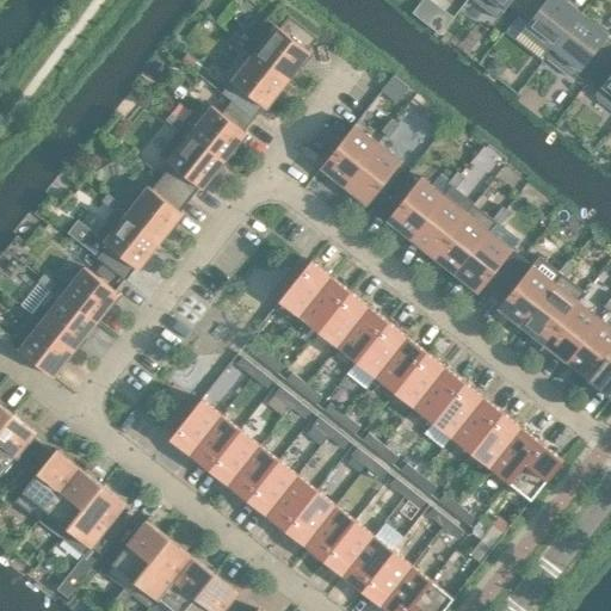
[(492,0),(504,10),(507,6),(517,13),(526,0),(492,0)]
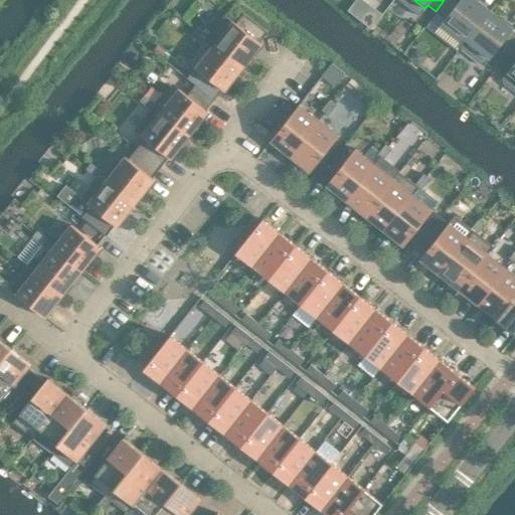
[(444,0),(436,11),(445,18),(442,21),(466,39),(489,10),(476,0),(444,0)]
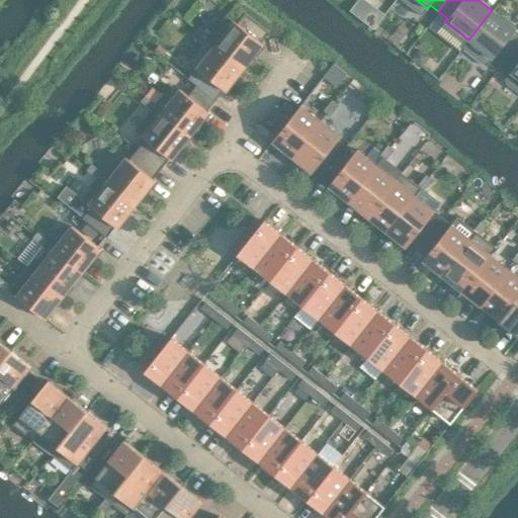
[(509,23),(492,10),(468,39),(492,59),(516,26),(511,22),(509,23)]
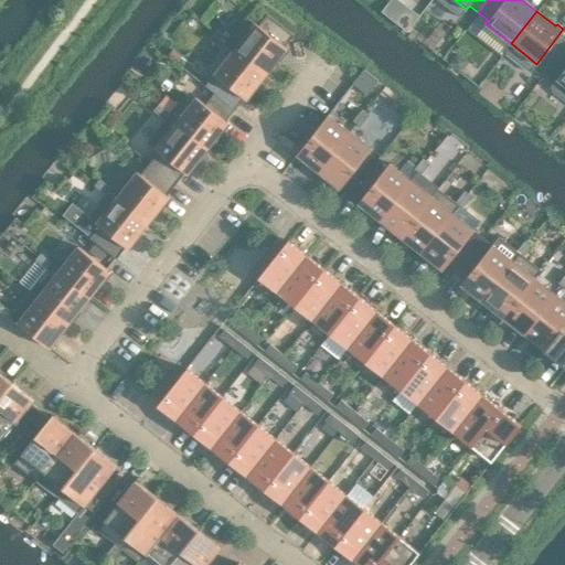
[(294,34),(266,13),(257,24),(245,16),(225,42),(266,73),(281,54),(283,55),(288,50),(284,46),(294,34)]
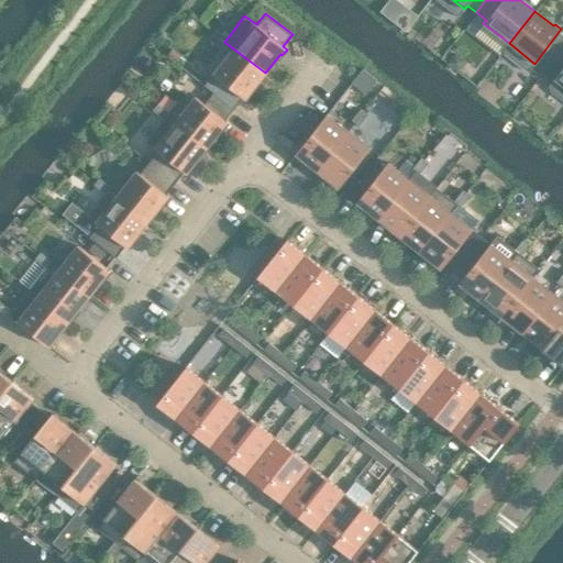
[(216,40),(221,33),(216,29),(210,35),(216,40)]
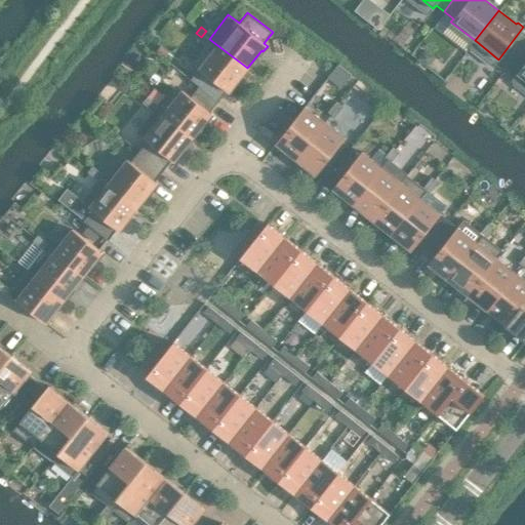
[(207,42),(212,35),(206,31),(201,37),(207,42)]
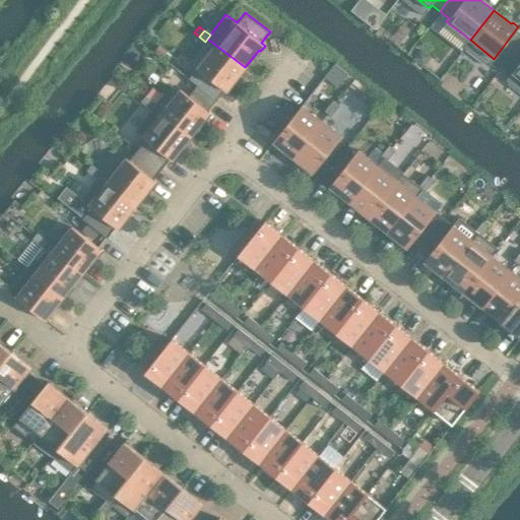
[(245,67),(207,39),(214,45),(196,68),(225,91),(228,92),(233,86),(231,85),(245,67)]
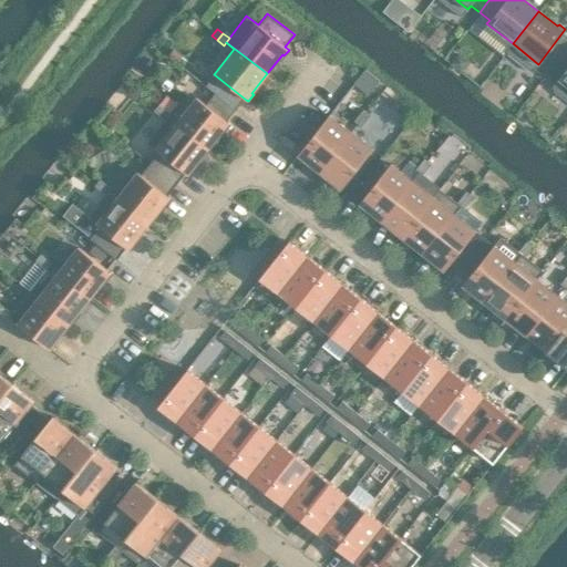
[(566,47),(550,68),(560,75),(557,79),(566,85),(566,47)]
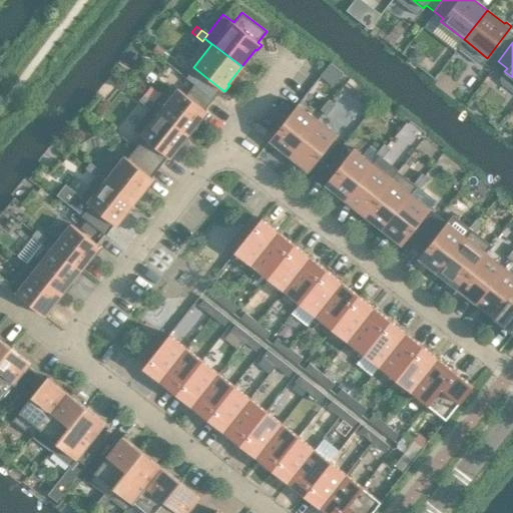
[(457,55),(461,49),(455,44),(451,50),(457,55)]
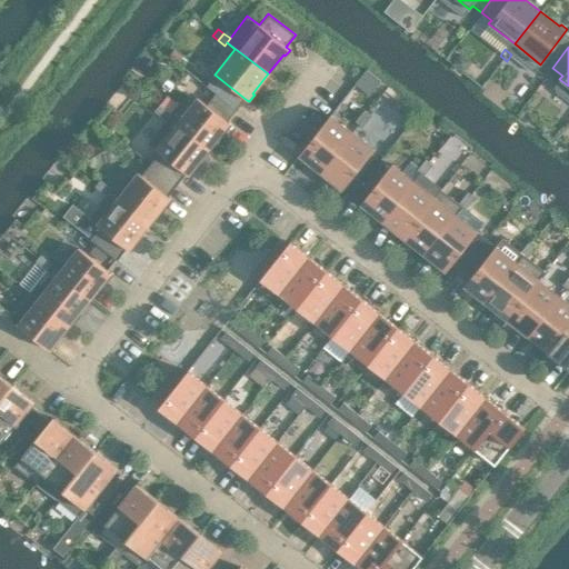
[(502,67),(507,61),(500,56),(496,61),(502,67)]
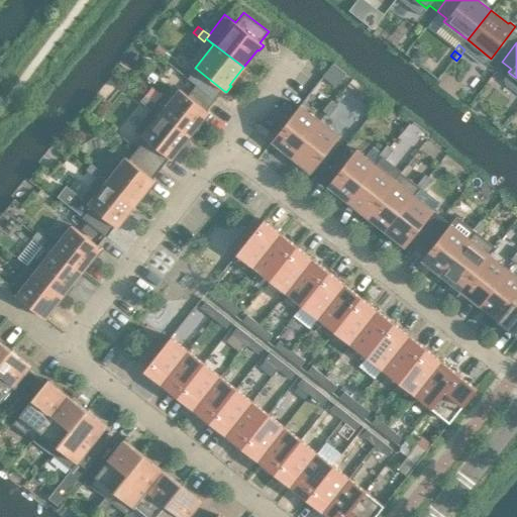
[(330,78),(328,81),(335,86),(344,73),(332,64),(325,73),(330,78)]
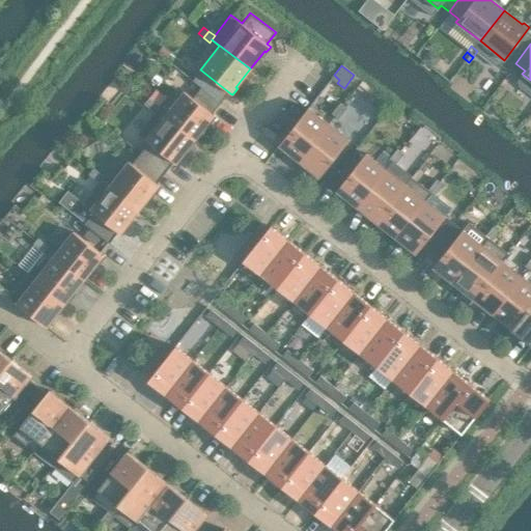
[(220,102),(200,86),(200,87),(192,98),(212,113),(220,102)]
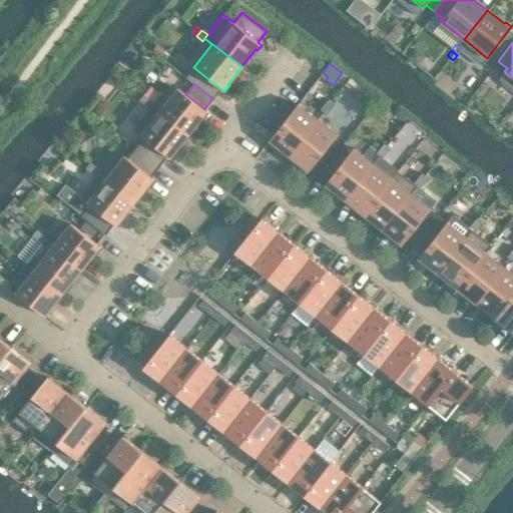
[(187,134),(201,117),(203,118),(208,112),(177,88),(158,111),(187,134)]
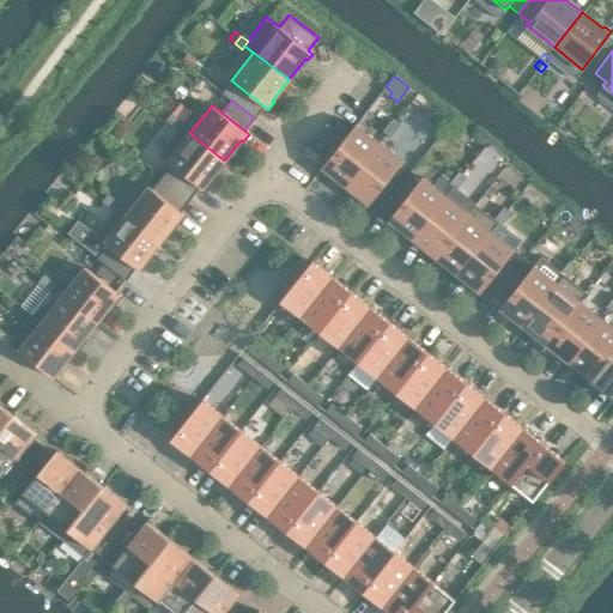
[(171,125),(177,117),(171,113),(165,120),(171,125)]
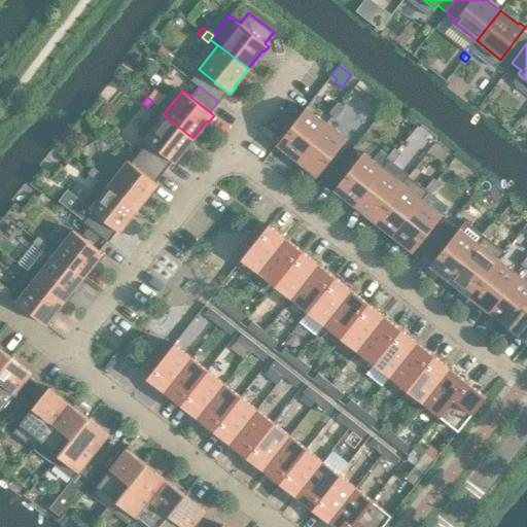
[(153,111),(157,105),(152,101),(147,107),(152,111),(153,111)]
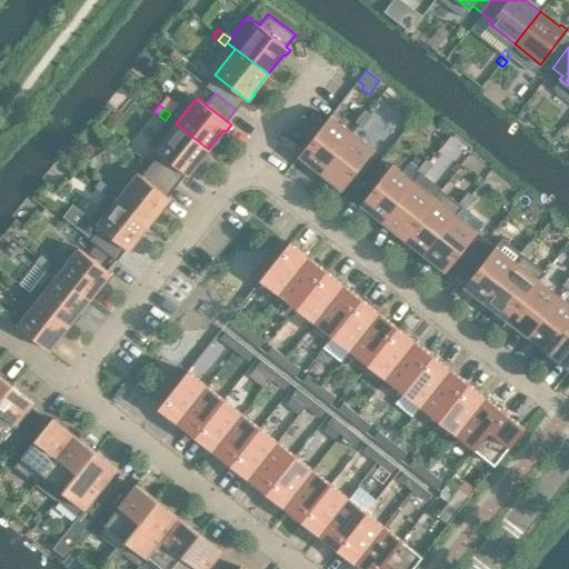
[(366,121),(370,116),(363,110),(359,116),(366,121)]
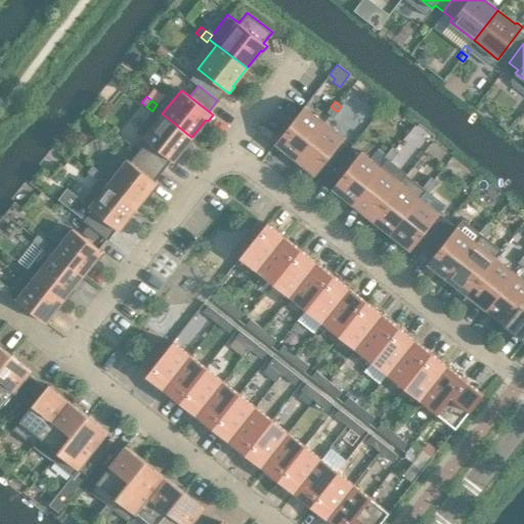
[(274,143),(275,143),(294,159),(323,122),(304,105),(274,143)]
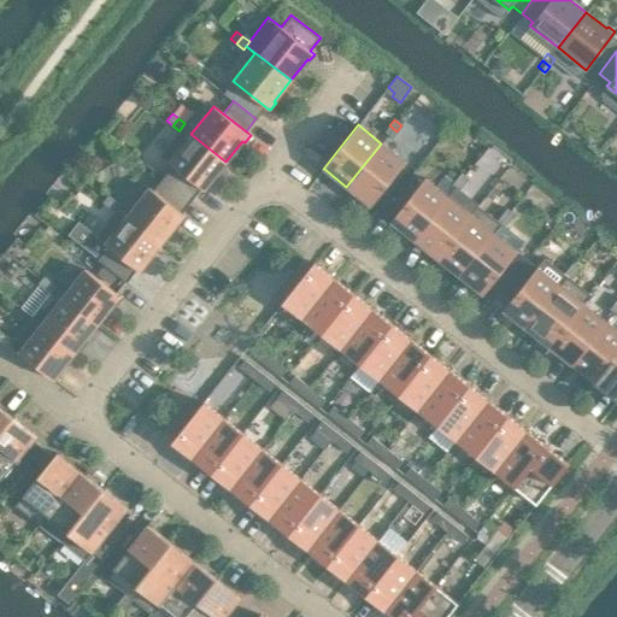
[(392,137),(397,131),(389,125),(385,131),(392,137)]
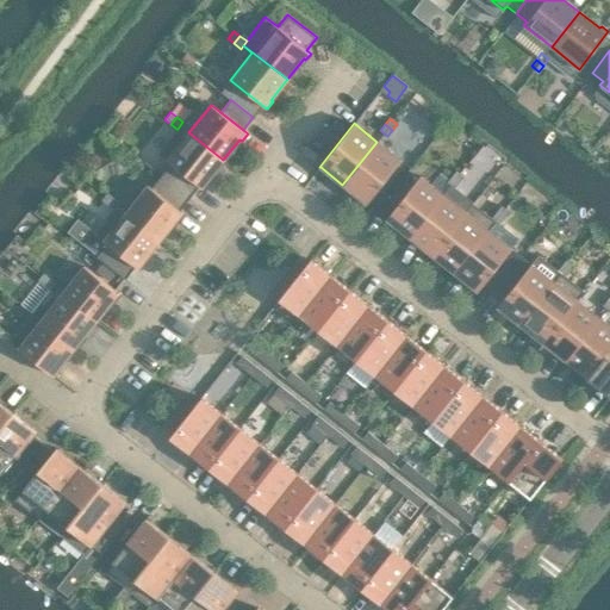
[(207,180),(223,160),(188,132),(186,136),(178,129),(176,129),(155,156),(167,167),(160,175),(190,198),(199,186),(204,190),(209,182),(207,180)]
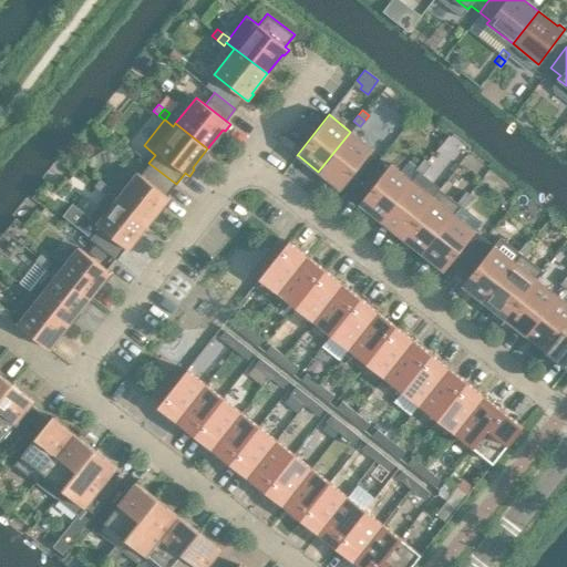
[(372,148),(350,132),(318,172),(340,189),(372,148)]
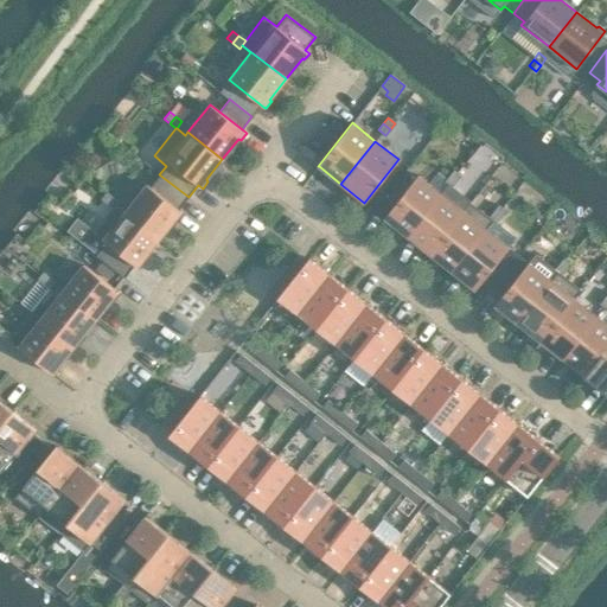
[(457,181),(461,176),(454,168),(448,176),(457,181)]
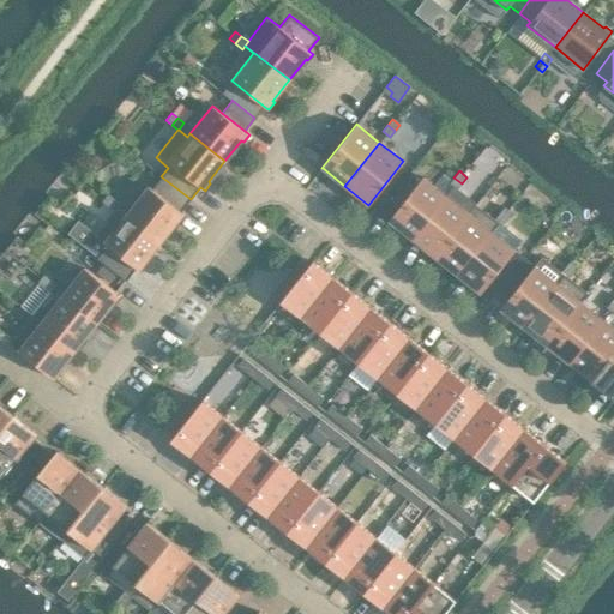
[(161,242),(178,221),(180,222),(185,216),(180,212),(191,199),(161,176),(151,188),(148,186),(126,214),(161,242)]
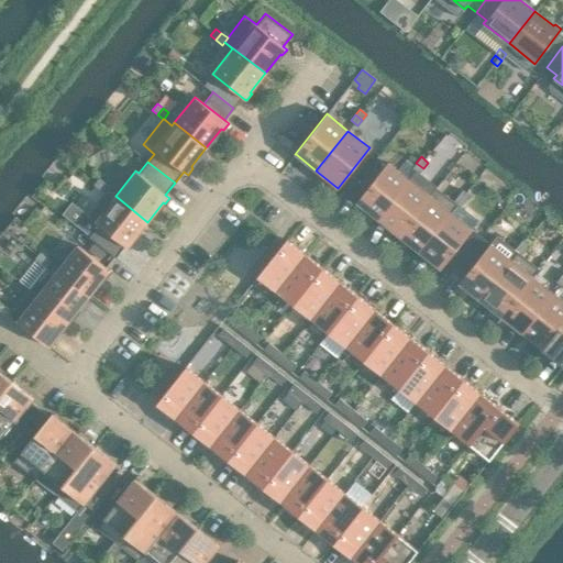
[(409,179),(387,162),(355,202),(377,219),(409,179)]
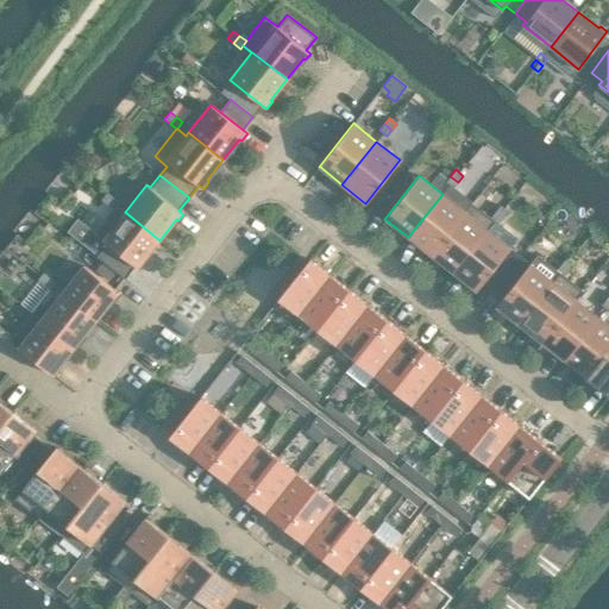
[(453,188),(458,182),(450,176),(445,182),(453,188)]
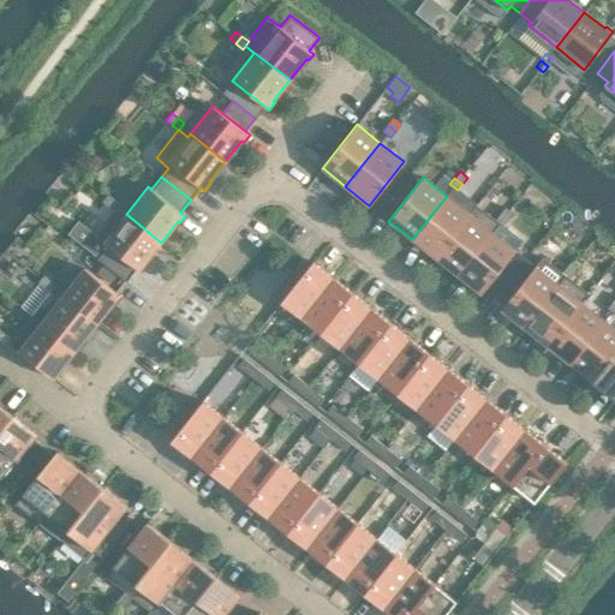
[(108,207),(114,198),(107,193),(102,202),(108,207)]
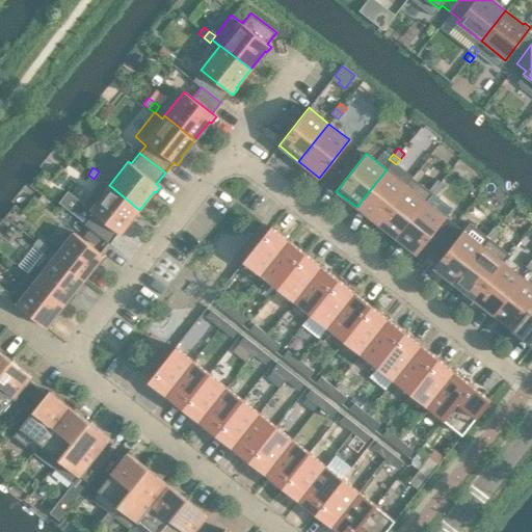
[(405,184),(387,169),(356,207),(376,222),(411,177),(405,184)]
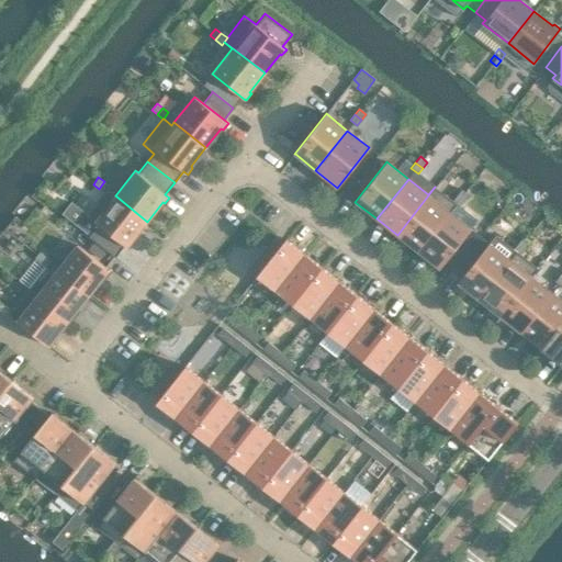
[(104,192),(110,186),(104,181),(99,189),(104,192)]
